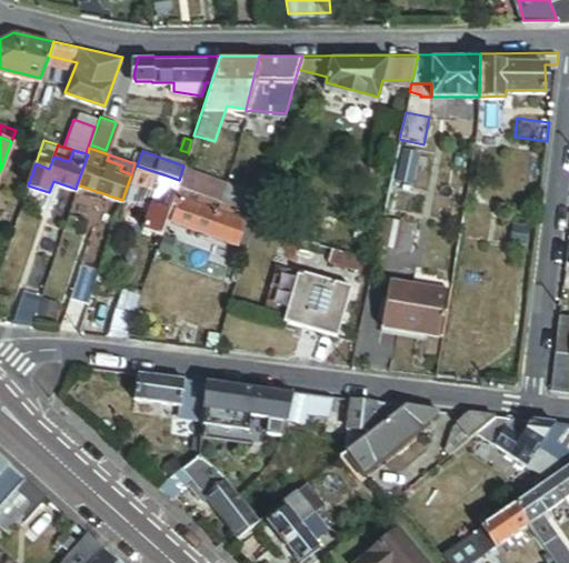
[(222,200),(228,180),(183,167),(179,180),(177,187),(182,188),(222,200)]
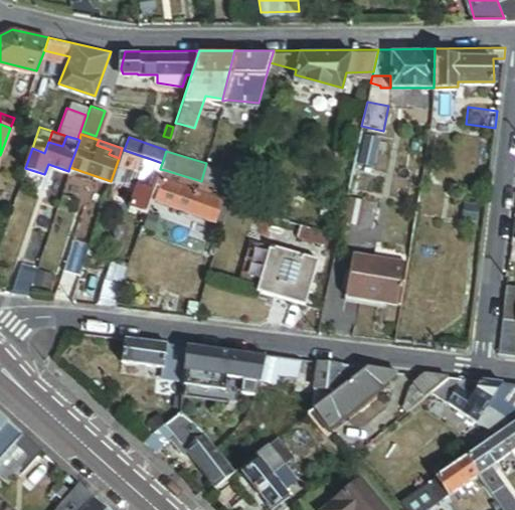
[(145,211),(151,196),(160,169),(162,163),(151,159),(149,164),(123,155),(115,179),(112,186),(130,192),(132,185),(137,186),(130,206),(145,211)]
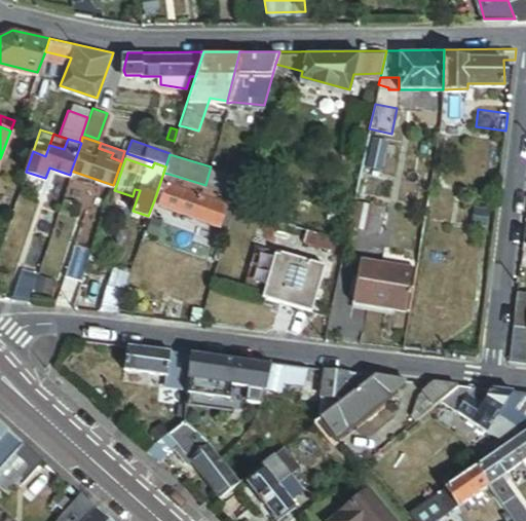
[(238,194),(243,177),(211,166),(205,185),(211,186),(238,194)]
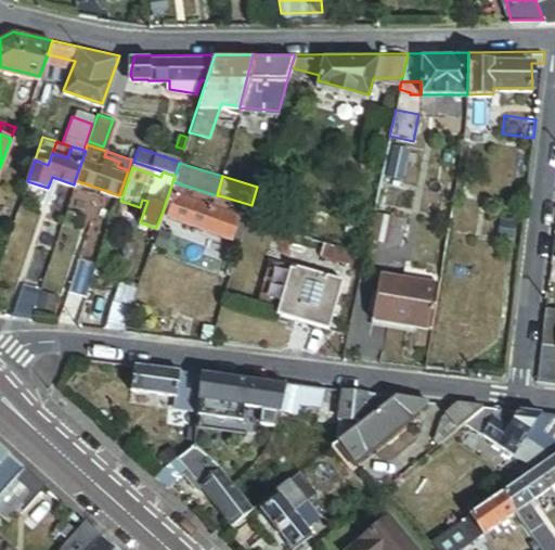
[(168,214),(168,213),(178,183),(172,182),(163,212),(168,214)]
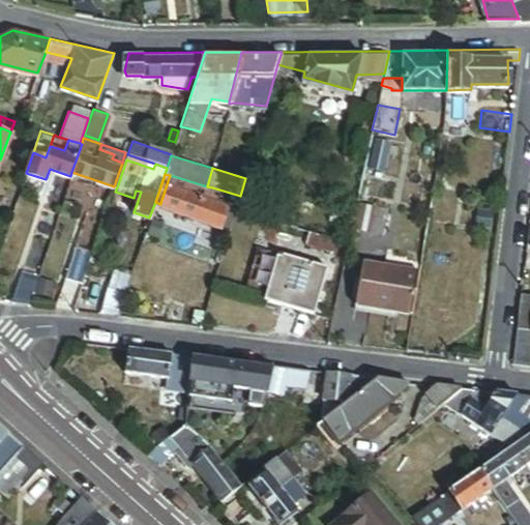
[(211,194),(212,187),(207,186),(170,175),(160,203),(222,226),(230,203),(215,200),(216,195),(211,194)]
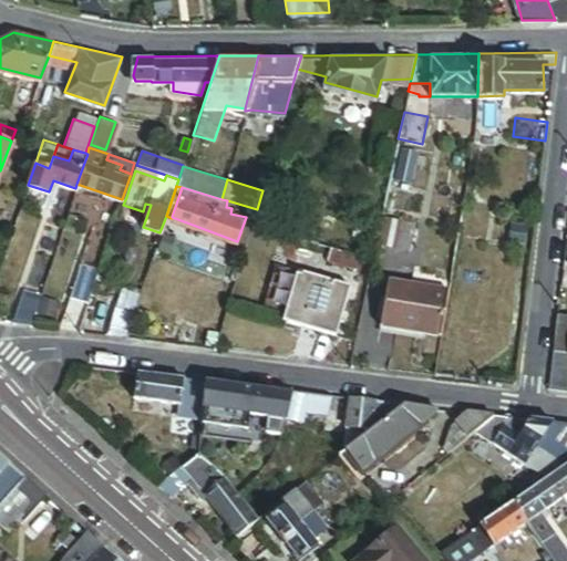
[(402,217),(382,213),(375,240),(395,245),(402,217)]
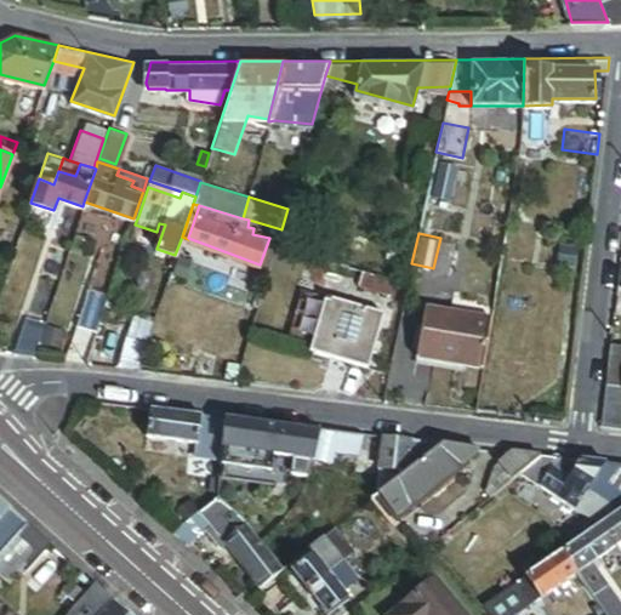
[(462,243),(440,238),(433,268),(456,273),(462,243)]
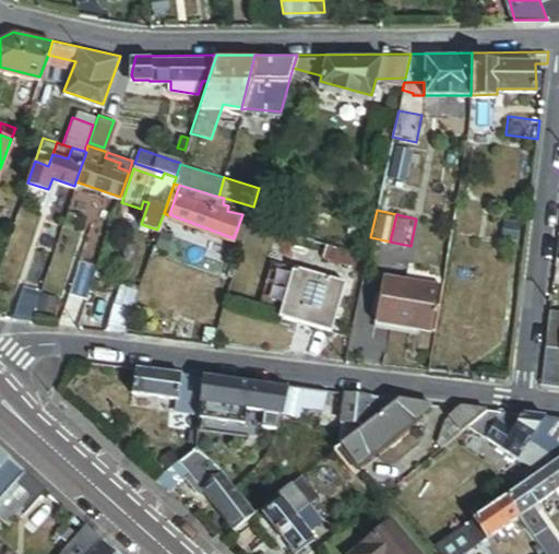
[(322,254),(365,266),(368,252),(326,240),(322,254)]
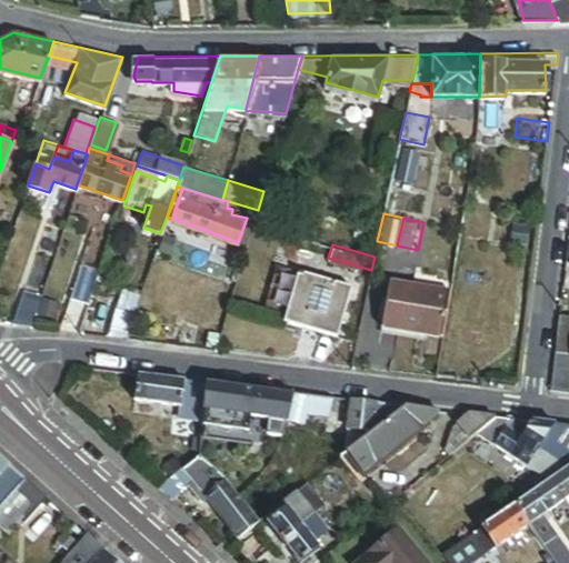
[(83,262),(72,295),(91,301),(101,268),(83,262)]
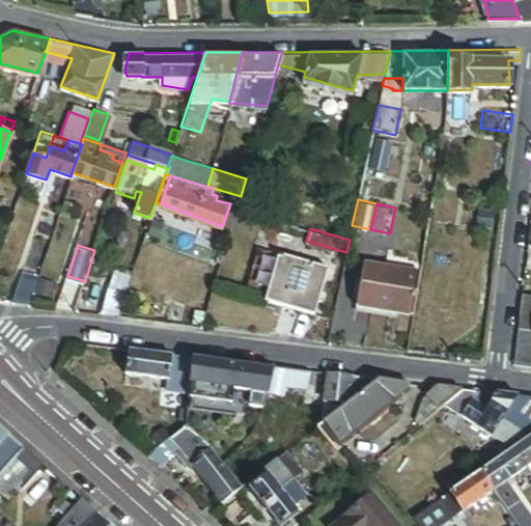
[(334,266),(284,252),(271,299),(320,312),(334,266)]
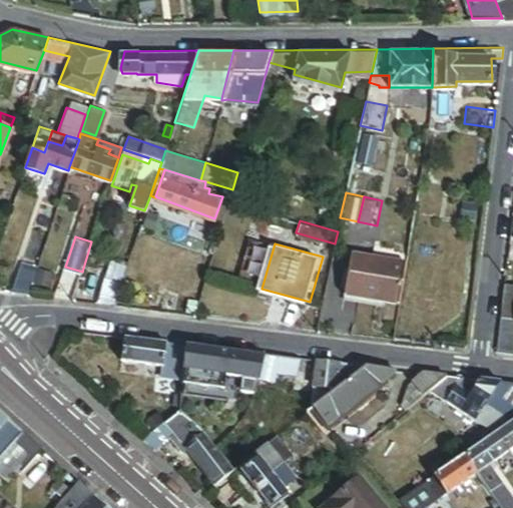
[(400,302),(407,260),(352,250),(345,292),(384,299),(400,302)]
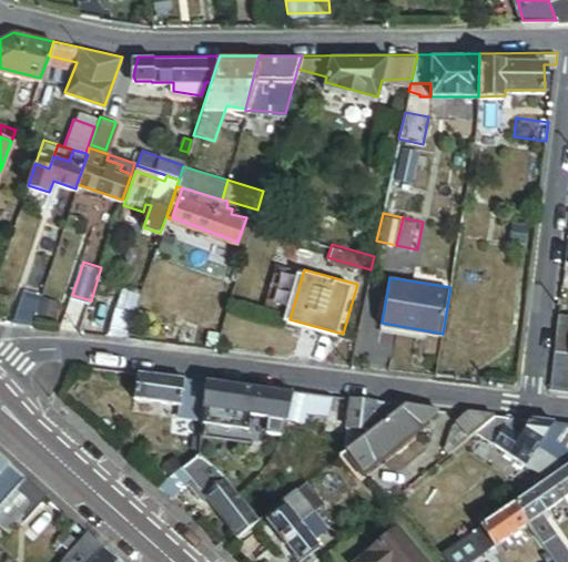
[(141,293),(125,287),(111,333),(128,335),(141,293)]
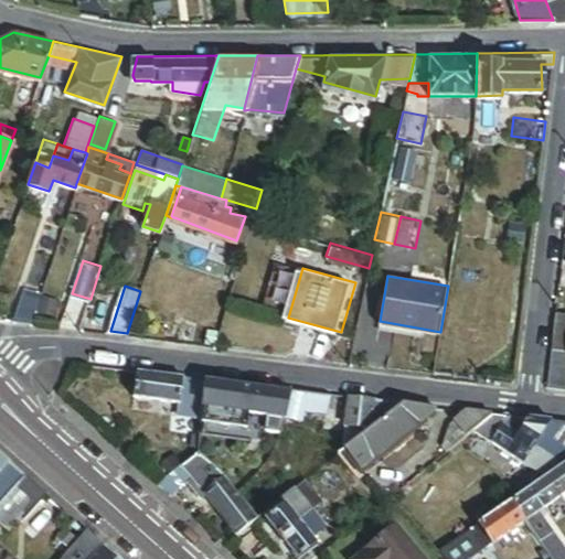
[(32,321),(42,293),(24,287),(13,320),(32,322),(32,321)]
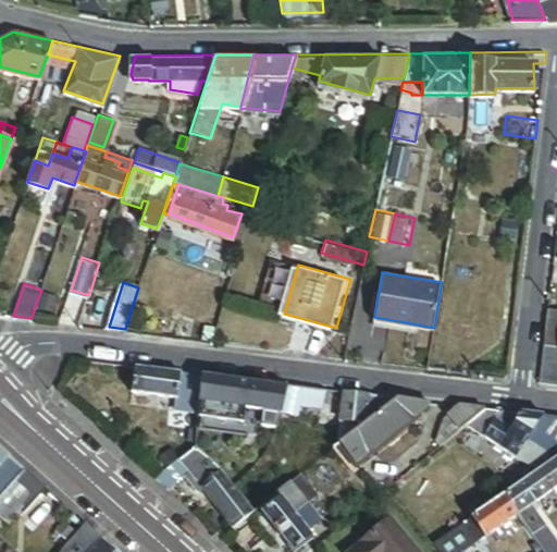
[(544,344),(556,345),(556,308),(548,307),(544,344)]
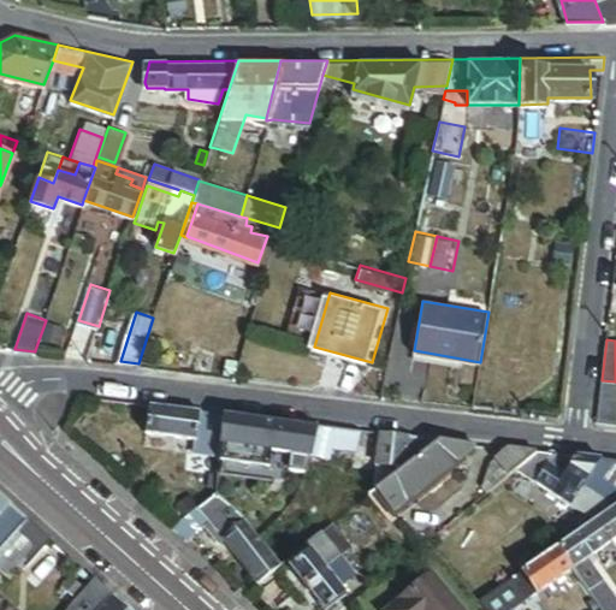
[(461,359),(414,350),(413,357),(460,365),(461,359)]
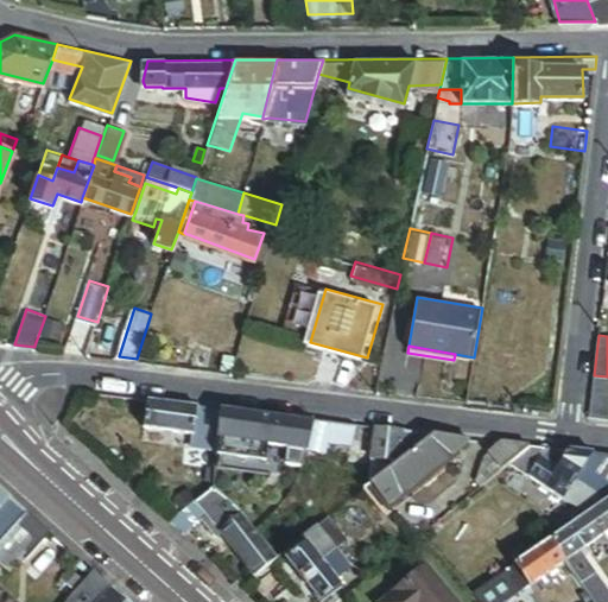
[(222,405),(147,397),(144,424),(194,430),(191,443),(216,445),(219,433),(222,405)]
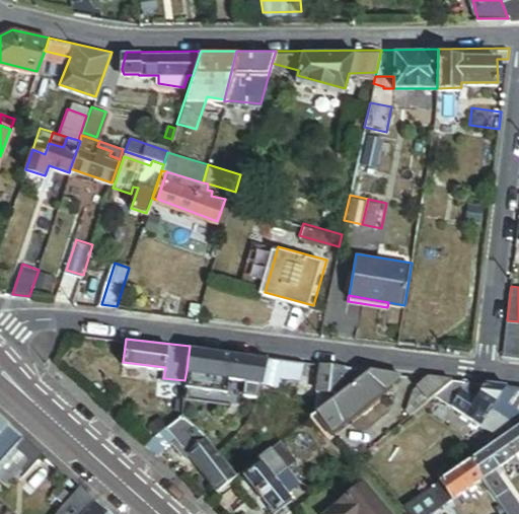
[(232,351),(190,346),(187,370),(229,376),(232,351)]
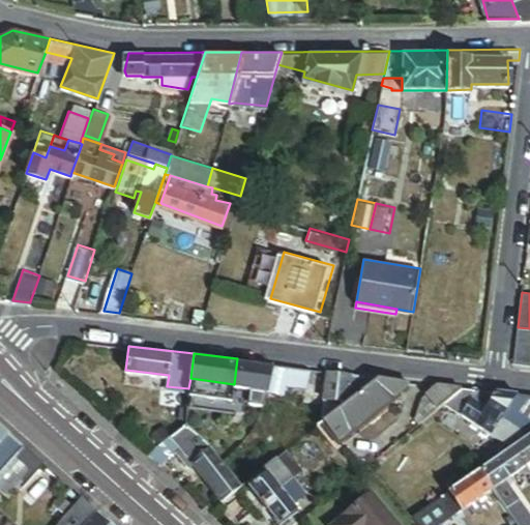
[(257,361),(237,358),(234,384),(254,386),(257,361)]
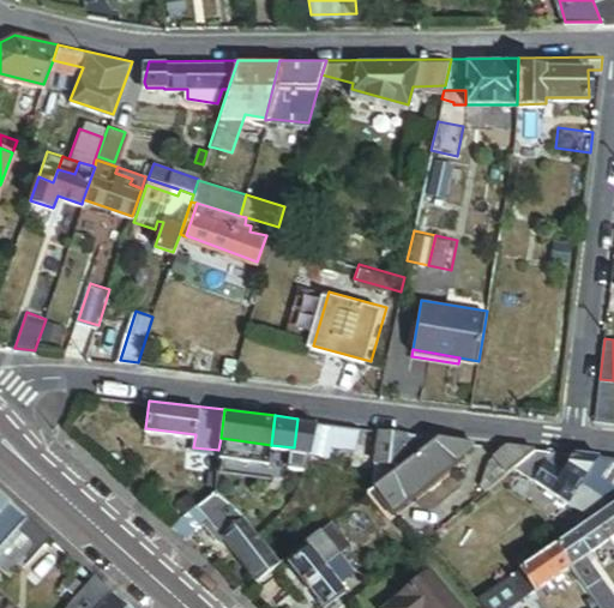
[(314,421),(298,419),(294,447),(311,450),(314,421)]
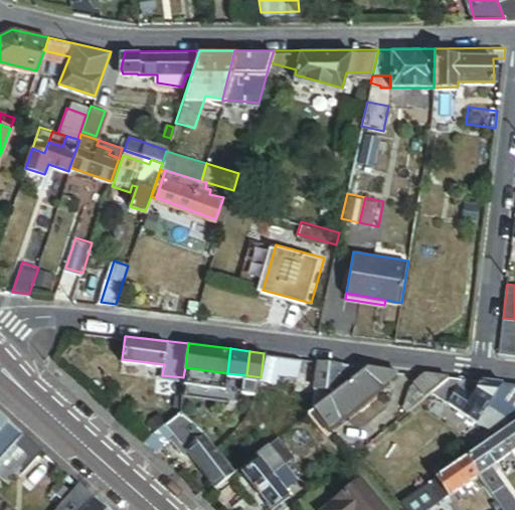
[(301,357),(264,353),(261,377),(260,379),(298,384),(301,357)]
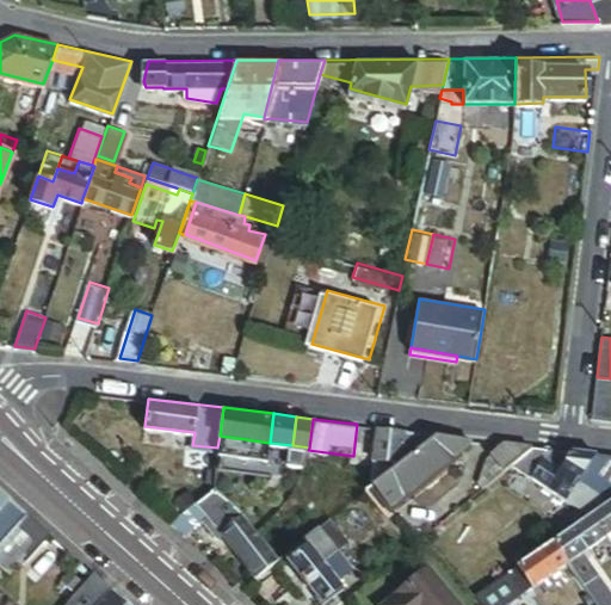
[(436,433),(378,426),(370,483),(372,482),(436,433)]
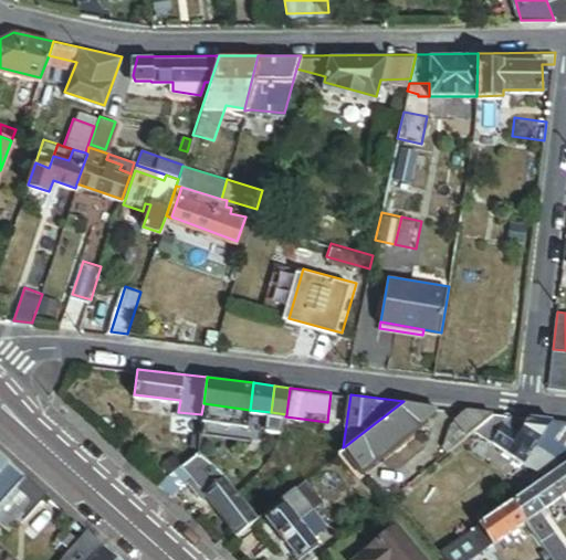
[(435,404),(404,401),(345,446),(364,471),(383,456),(379,451),(436,409),(435,404)]
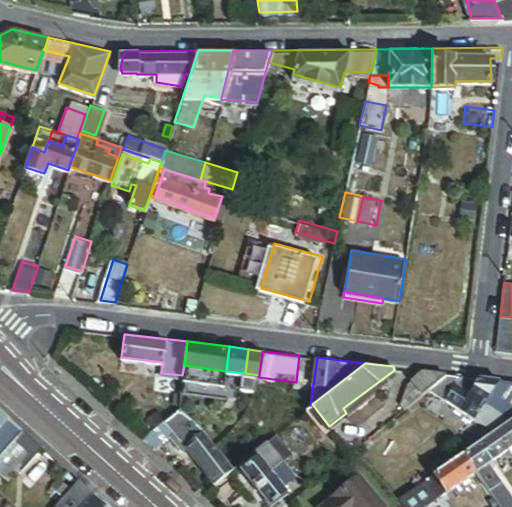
[(446,373),(411,369),(410,376),(409,381),(421,393),(428,387),(446,373)]
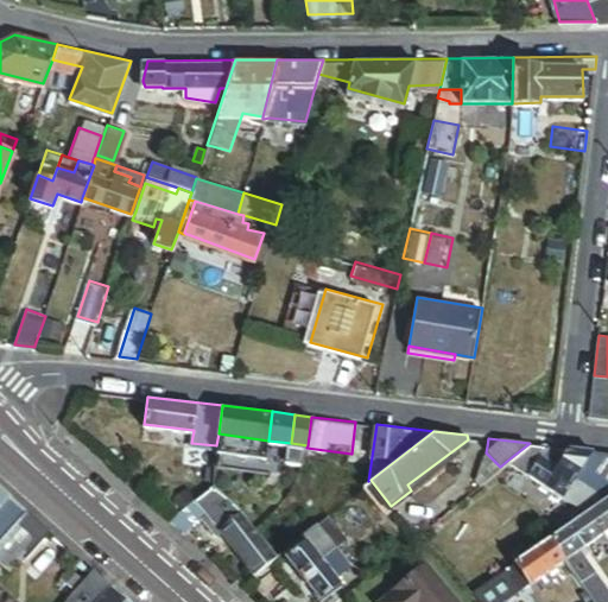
[(216,445),(191,443),(189,462),(214,466),(216,445)]
